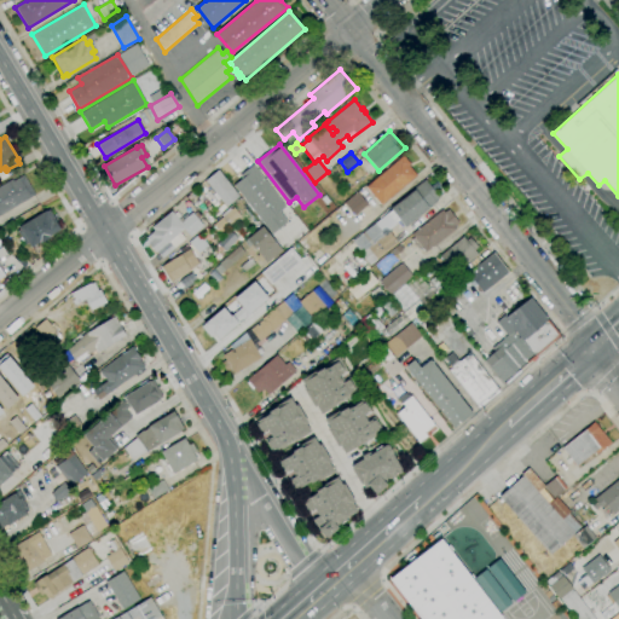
[(381,206),(365,186),(404,155),(411,165),(409,166),(417,175),(381,206)]
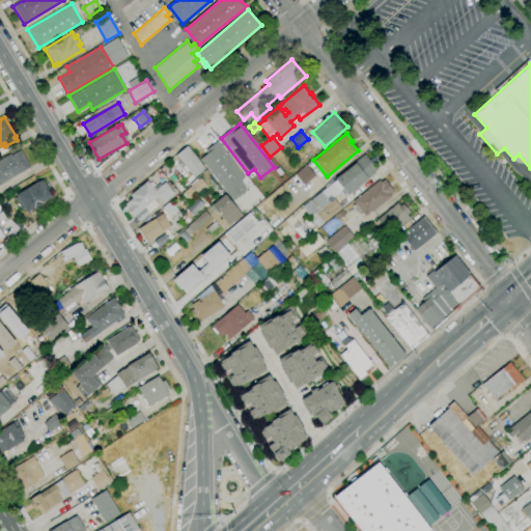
[(232,200),(246,190),(239,182),(245,177),(217,142),(197,158),(232,200)]
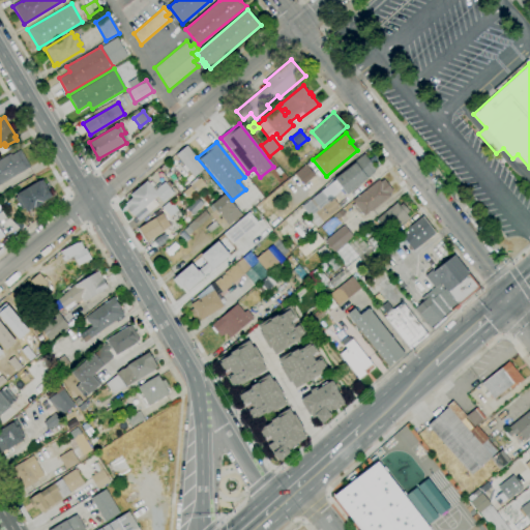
[(188,182),(185,178),(192,174),(188,171),(185,173),(181,168),(184,165),(175,154),(186,146),(205,168),(195,176),(196,177),(188,182)]
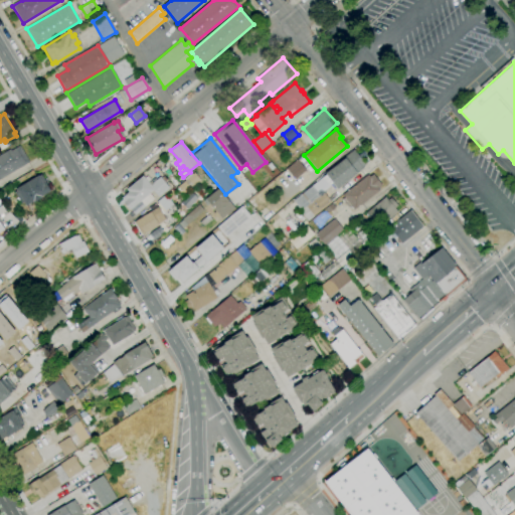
[(0,179),(0,154),(10,149),(11,151),(19,146),(29,162),(0,179)]
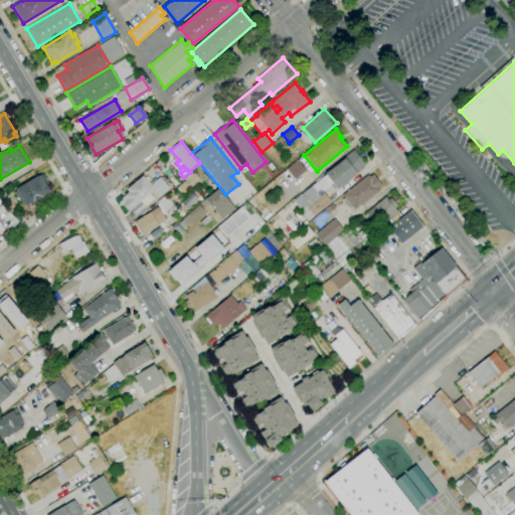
[(308,220),(300,210),(301,210),(293,200),(322,177),(326,174),(325,173),(344,158),(344,157),(354,149),(365,164),(362,166),(363,168),(356,174),(338,189),(333,183),(330,185),(330,186),(323,191),(331,202),(308,220)]
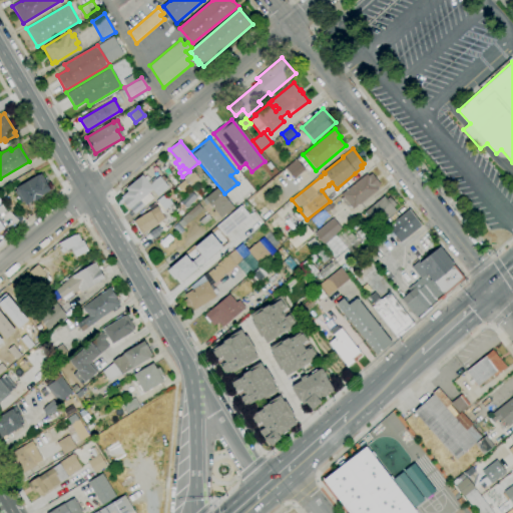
[(295,178),(286,167),(296,158),(305,169),(295,178)]
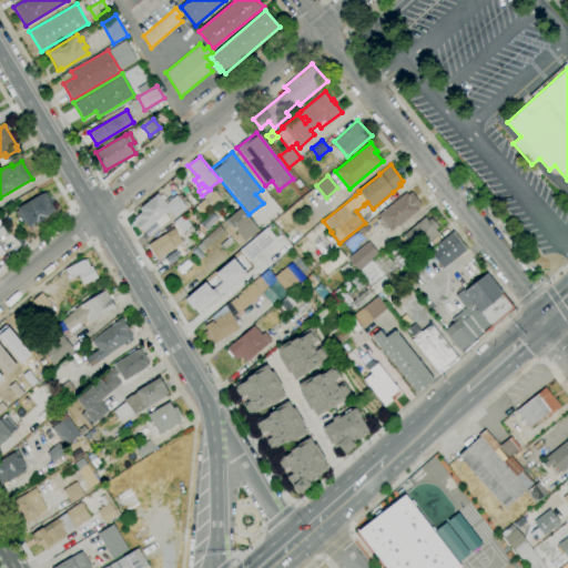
[(221,198),(202,213),(196,206),(214,190),(221,198)]
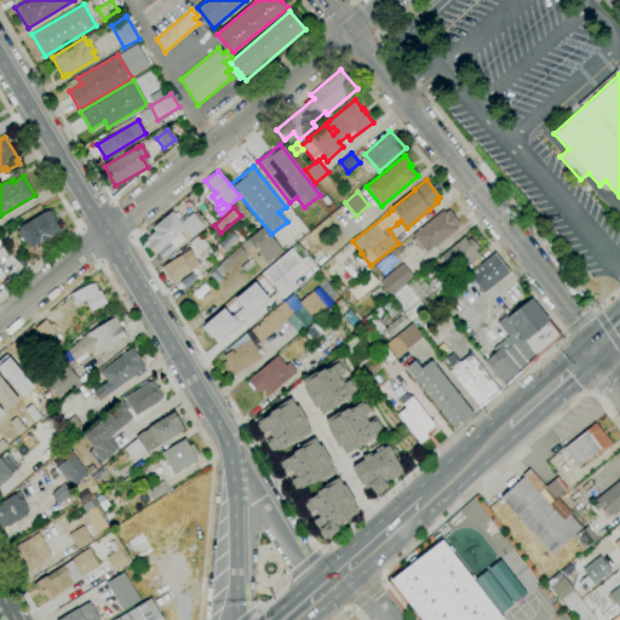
[(32,248),(28,242),(26,245),(23,241),(22,242),(19,239),(22,237),(17,230),(19,229),(19,228),(46,211),(46,212),(50,210),(62,230),(51,236),(51,237),(40,245),(40,244),(32,248)]
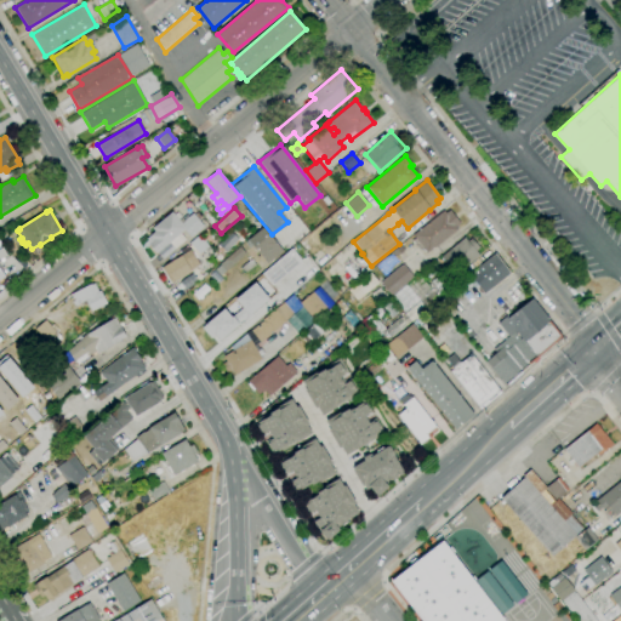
[(427,254),(423,248),(420,250),(416,245),(414,248),(410,243),(412,240),(412,239),(415,237),(412,234),(444,210),(446,212),(450,210),(461,223),(456,227),(457,229),(427,254)]
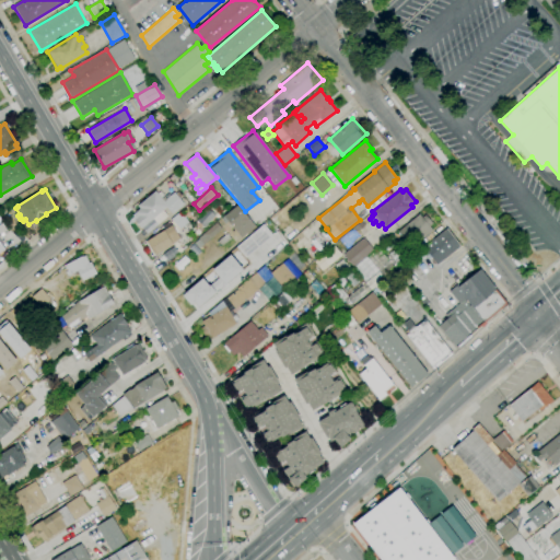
[(142,228),(136,220),(135,221),(131,218),(133,217),(132,216),(136,212),(140,208),(138,206),(155,191),(158,194),(160,191),(164,196),(164,197),(168,194),(170,196),(174,191),(176,194),(178,191),(182,196),(179,198),(185,203),(173,213),(166,207),(163,210),(167,217),(158,224),(153,219),(142,228)]
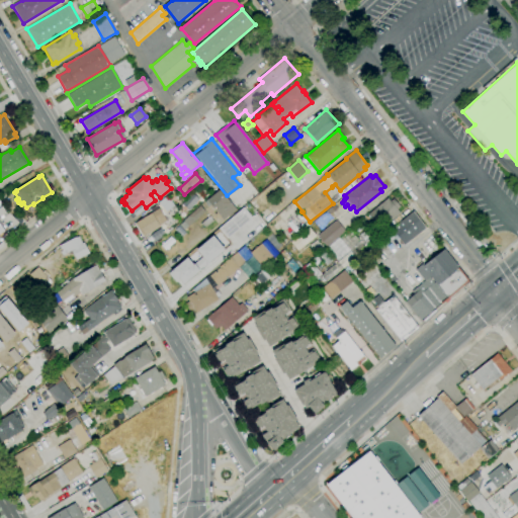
[(220,221),(214,214),(217,212),(210,205),(208,207),(204,202),(206,200),(206,199),(220,189),(237,210),(230,217),(229,216),(227,217),(228,218),(227,219),(226,218),(223,220),(222,219),(220,221)]
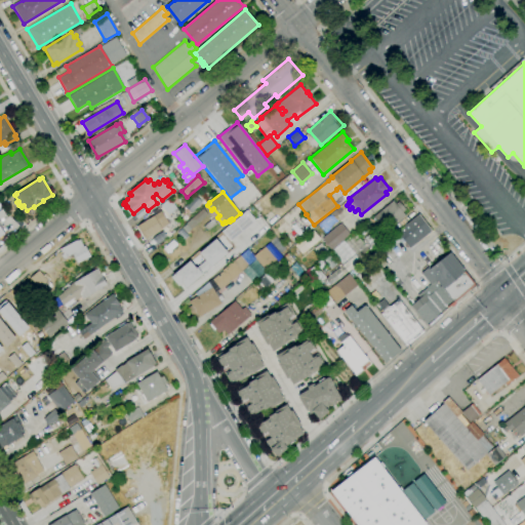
[(176,207),(172,211),(173,212),(171,214),(170,213),(166,215),(160,208),(162,206),(161,205),(169,198),(176,207)]
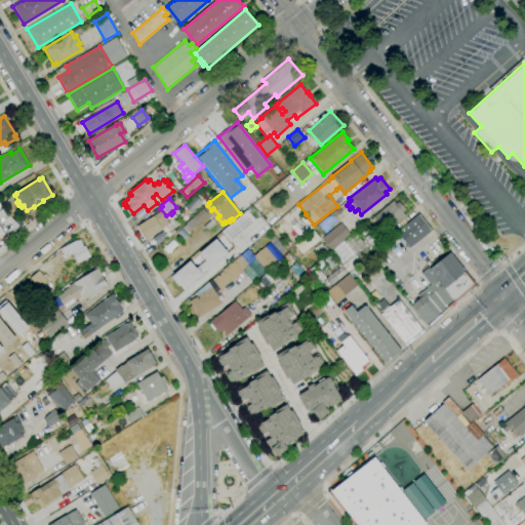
[(386,233),(372,217),(393,200),(396,203),(399,200),(406,209),(403,211),(405,214),(402,217),(402,218),(386,233)]
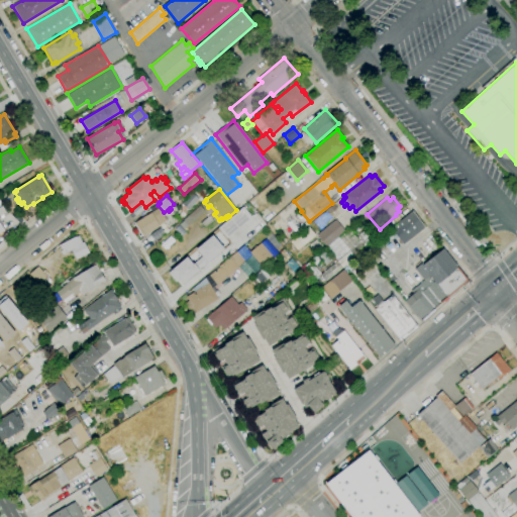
[(330,213),(329,212),(326,209),(327,209),(327,208),(333,204),(336,208),(330,213)]
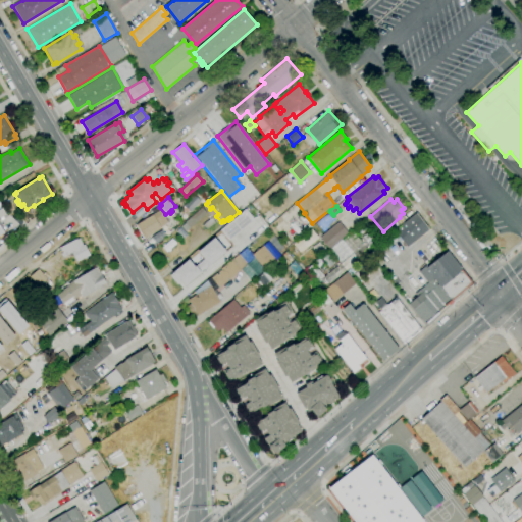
[(228,240),(252,219),(244,209),(220,229),(228,240)]
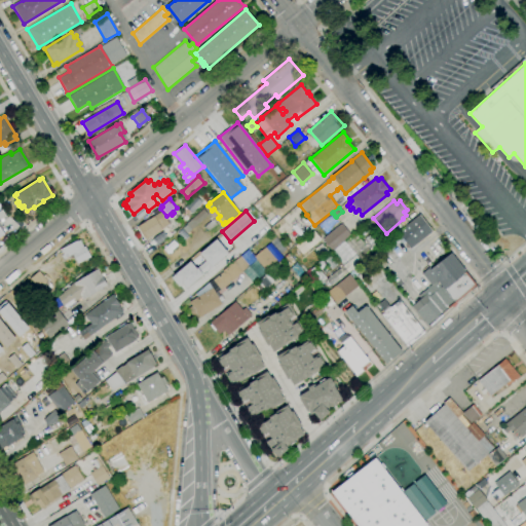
[(160,212),(161,212),(170,224),(161,229),(148,237),(148,238),(145,239),(137,227),(139,225),(155,215),(160,212)]
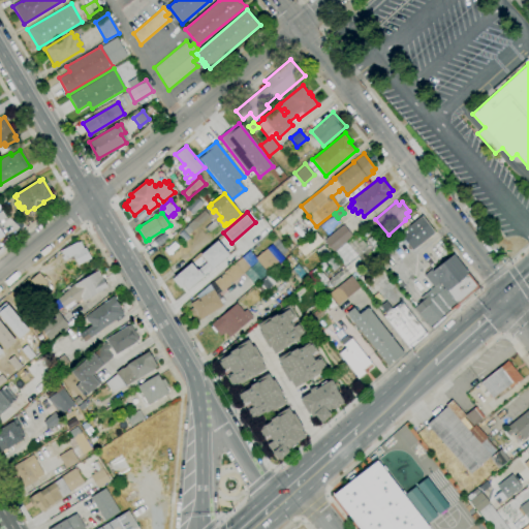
[(412,250),(400,232),(422,216),(435,232),(412,250)]
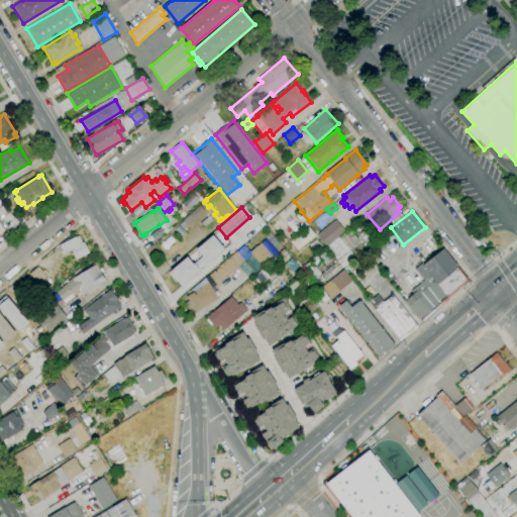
[(204,228),(200,223),(209,216),(213,220),(204,228)]
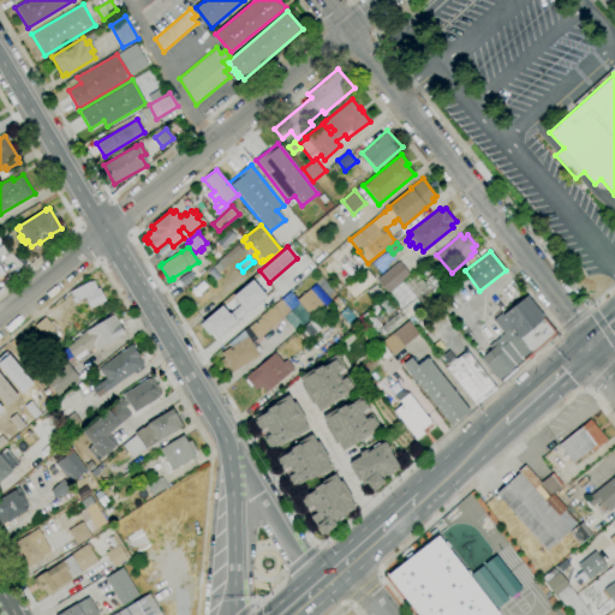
[(388,293),(377,279),(399,261),(410,274),(388,293)]
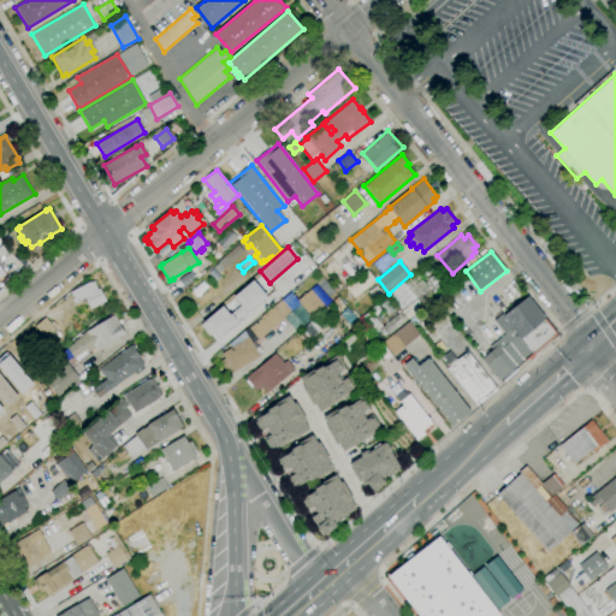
[(220,274),(214,267),(219,262),(225,270),(220,274)]
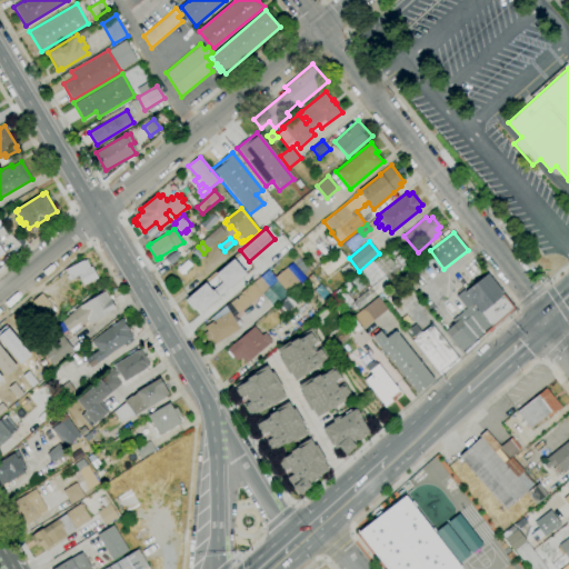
[(170,265),(165,258),(177,249),(182,256),(170,265)]
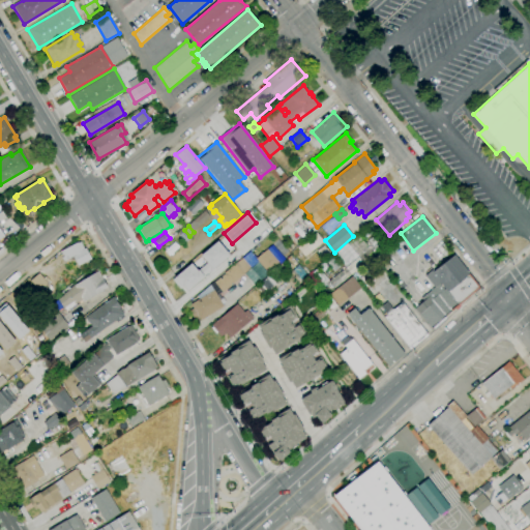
[(334,288),(328,281),(373,246),(367,240),(377,234),(385,244),(375,254),(376,255),(334,288)]
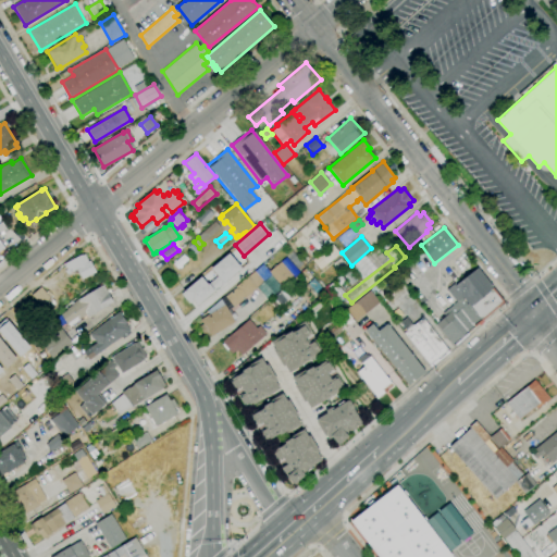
[(83,279),(79,272),(75,274),(73,271),(66,273),(65,270),(67,269),(64,263),(69,261),(82,254),(83,255),(84,254),(88,261),(90,260),(96,272),(83,279)]
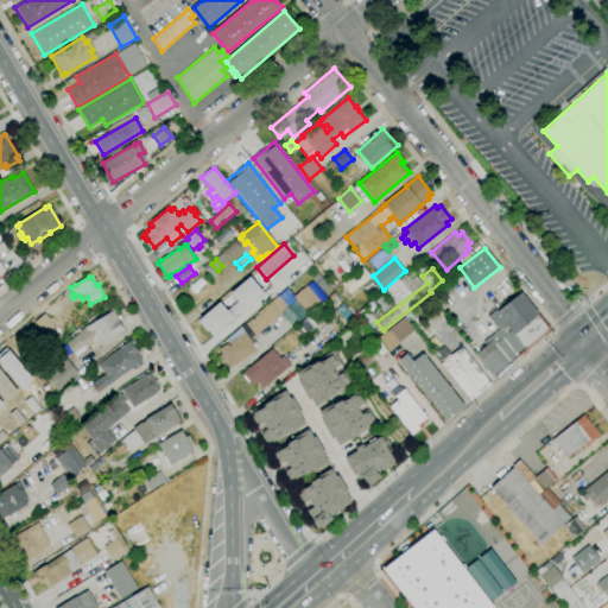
[(198,318),(210,335),(263,293),(249,277),(228,292),(235,302),(225,310),(219,302),(198,318)]
